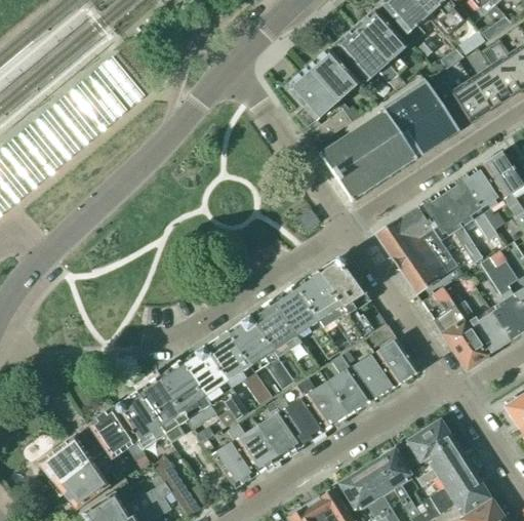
[(162,0),(167,7),(169,10),(182,0),(162,0)]
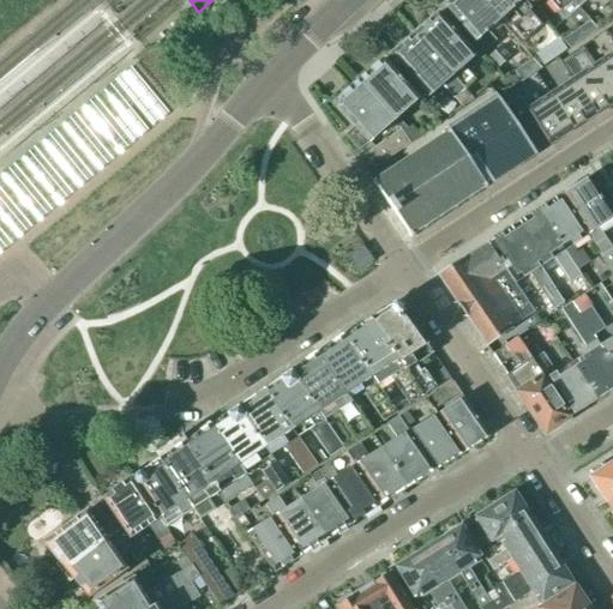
[(488,29),(500,18),(485,0),(450,0),(446,4),(486,47),(497,37),(488,29)]
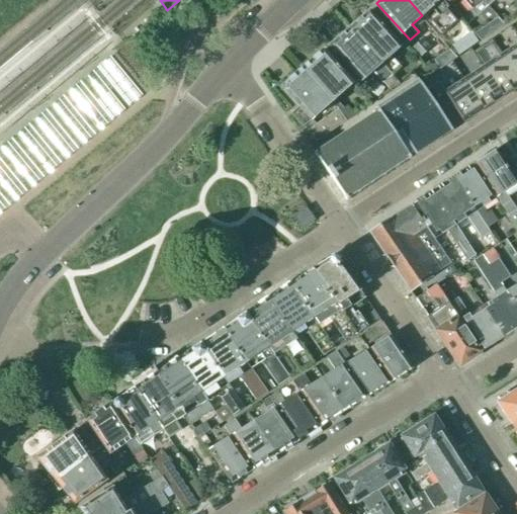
[(409,0),(422,15),(433,5),(438,11),(431,18),(443,32),(458,18),(447,6),(449,5),(444,0),(409,0)]
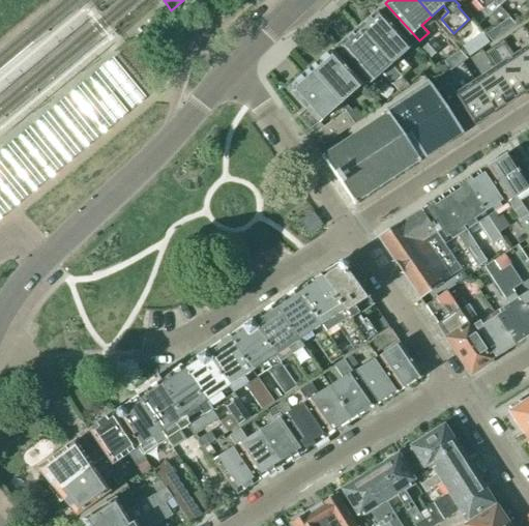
[(477,0),(489,13),(500,3),(497,0),(477,0)]
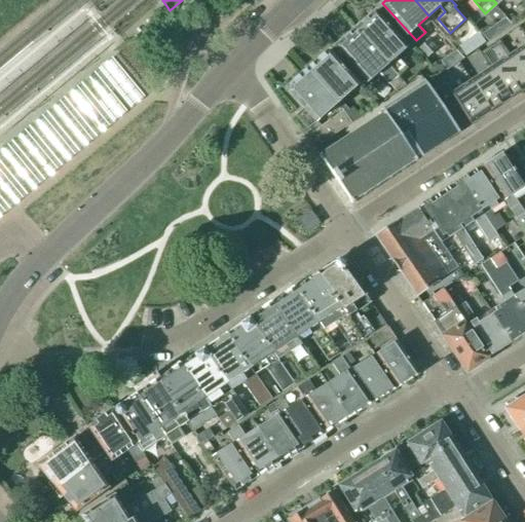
[(357,26),(405,81),(414,75),(397,54),(408,44),(376,8),(357,26)]
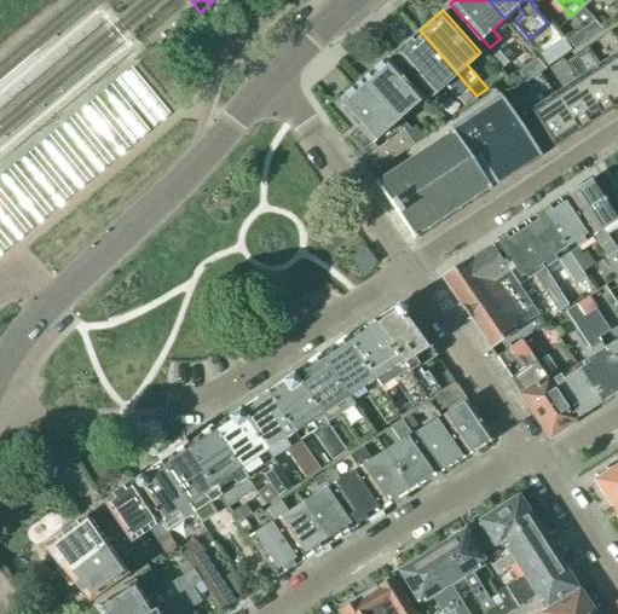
[(588,24),(594,33),(604,27),(596,18),(588,24)]
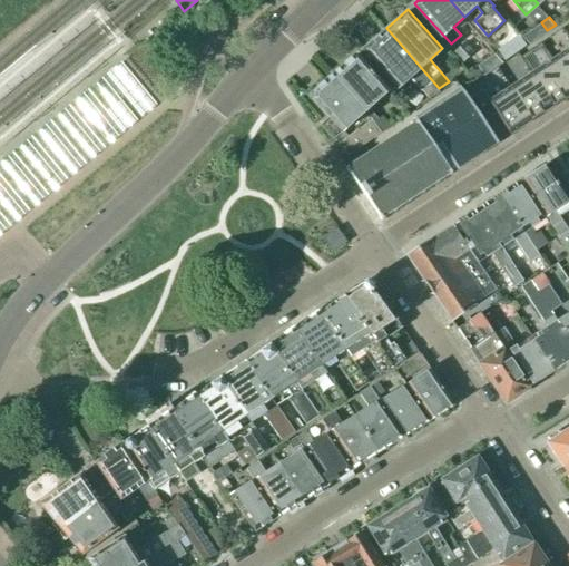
[(533,28),(539,36),(547,30),(541,22),(537,25),(533,28)]
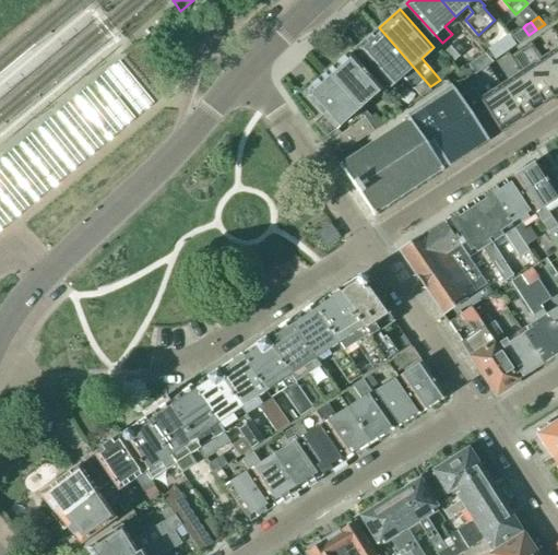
[(432,89),(430,86),(379,27),(357,47),(391,85),(404,73),(423,95),(432,89)]
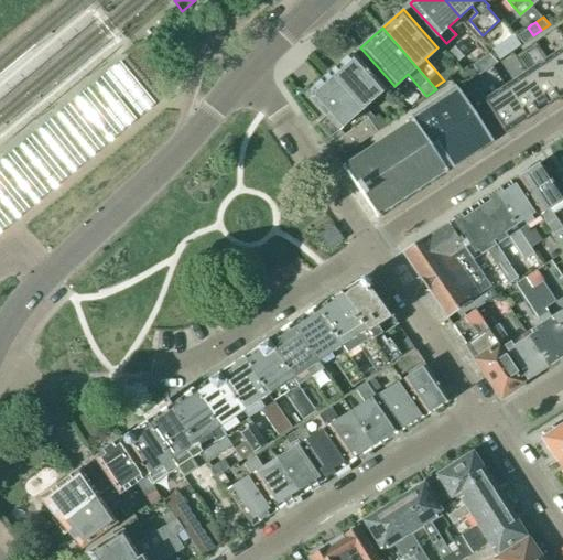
[(524,42),(533,35),(528,28),(518,34),(524,42)]
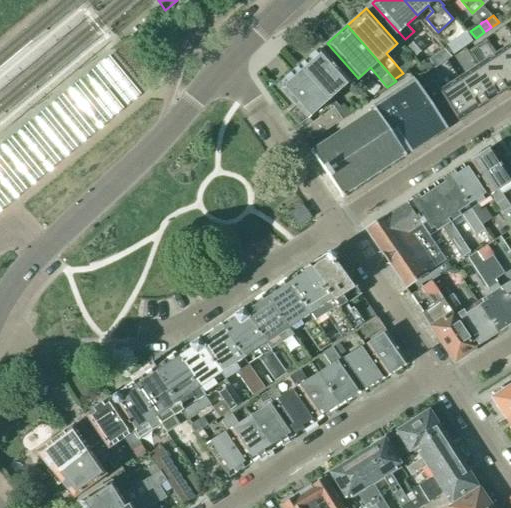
[(446,46),(455,38),(447,27),(437,35),(446,46)]
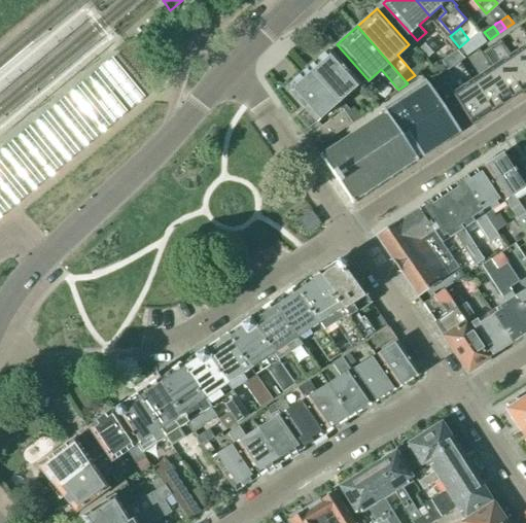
[(428,55),(439,45),(430,36),(420,45),(428,55)]
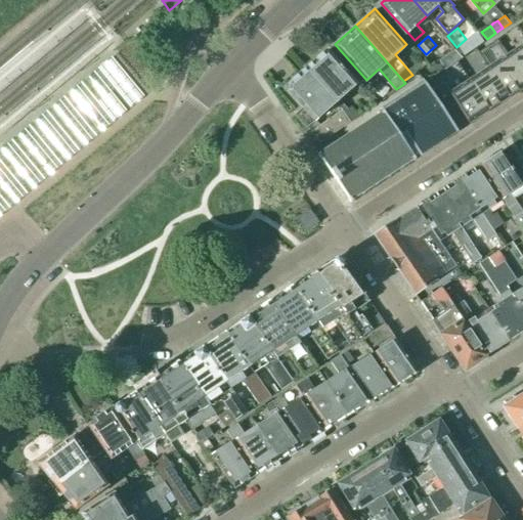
[(522,43),(509,52),(522,73),(522,43)]
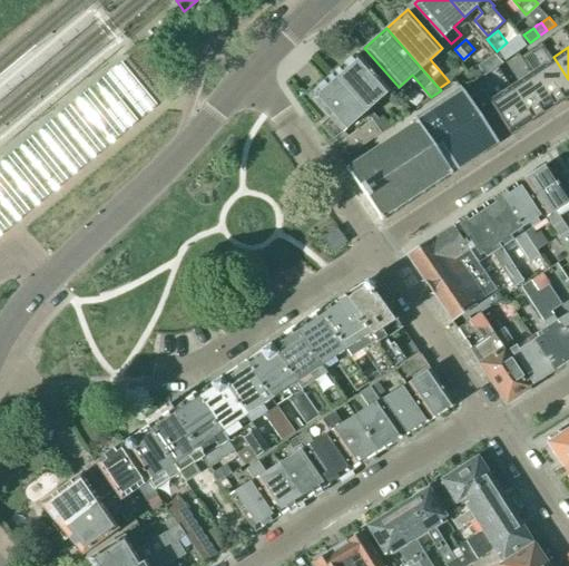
[(496,52),(487,58),(491,64),(493,68),(503,60),(496,52)]
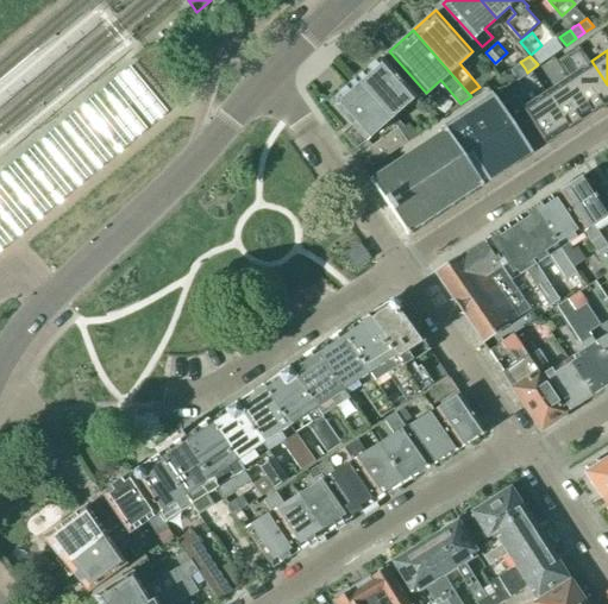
[(357,79),(392,117),(415,95),(382,57),(357,79)]
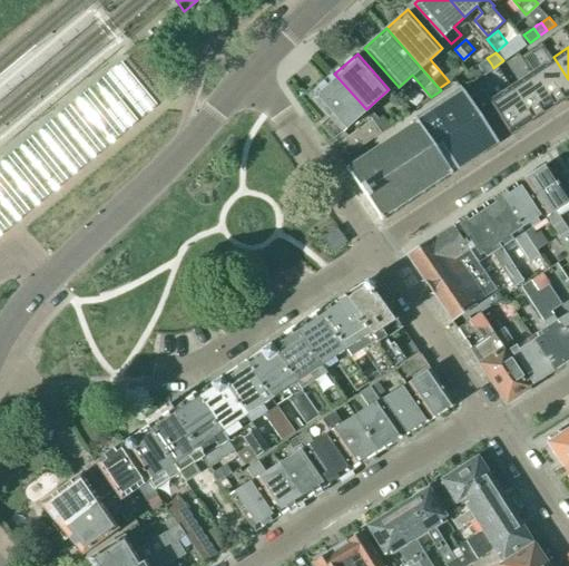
[(568,79),(553,57),(532,70),(555,104),(568,95),(568,79)]
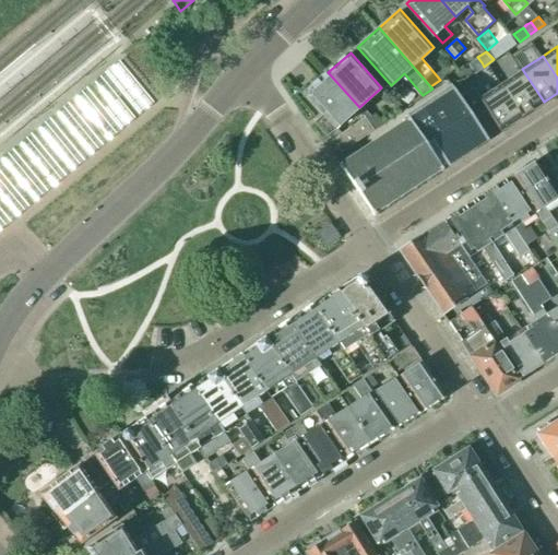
[(472,67),(476,72),(484,67),(477,57),(470,62),(472,67)]
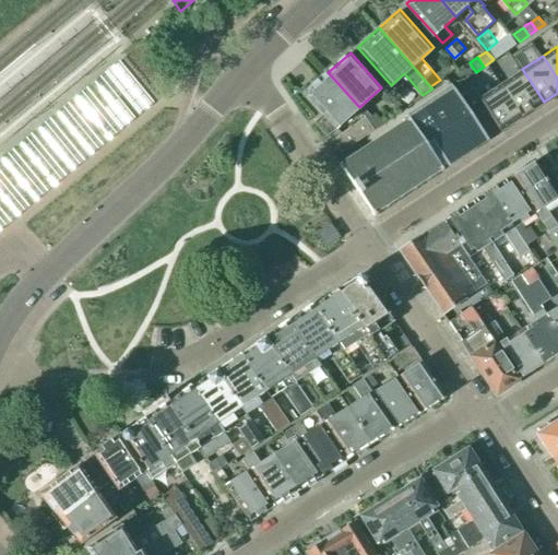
[(522,69),(501,83),(523,116),(544,102),(522,69)]
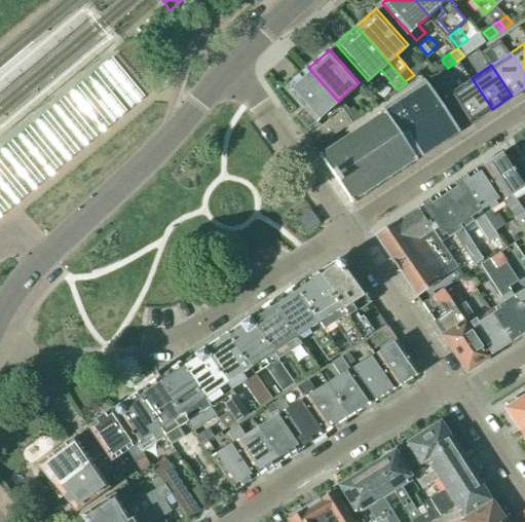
[(316,120),(338,101),(308,68),(292,83),(291,90),(305,107),(298,113),(308,125),(315,119),(316,120)]
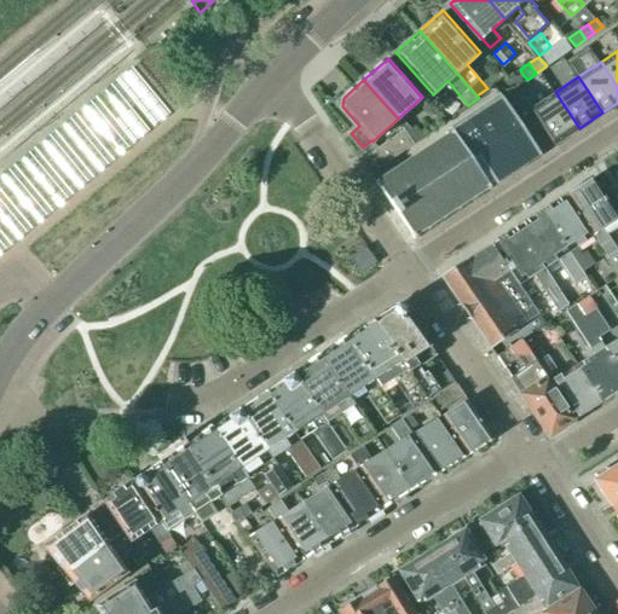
[(542,152),(501,91),(449,125),(452,129),(450,132),(451,132),(439,140),(438,139),(435,142),(437,142),(423,150),(423,149),(421,151),(421,152),(409,160),(408,160),(405,161),(406,162),(393,171),(393,169),(391,171),(391,172),(380,179),(379,179),(376,180),(379,183),(414,232),(414,233),(415,236),(419,235),(417,233),(428,226),(429,226),(432,225),(431,224),(444,215),(445,216),(448,215),(446,214),(460,206),(460,207),(462,204),(474,196),(475,196),(478,195),(477,193),(489,186),(490,187),(492,185),(491,184),(496,180),(497,183),(500,180),(498,179),(510,171),(512,173),(513,172),(513,169),(525,162),(525,163),(527,162),(526,161),(538,152),(539,154),(542,152)]
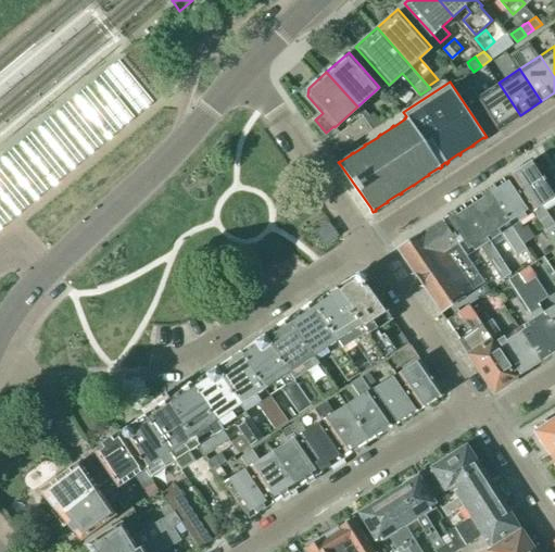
[(499,83),(478,97),(499,129),(520,115),(499,83)]
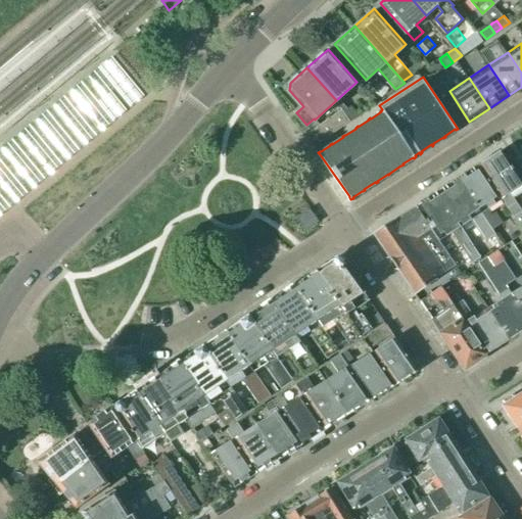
[(348,106),(343,110),(350,120),(360,113),(351,103),(349,105),(348,106)]
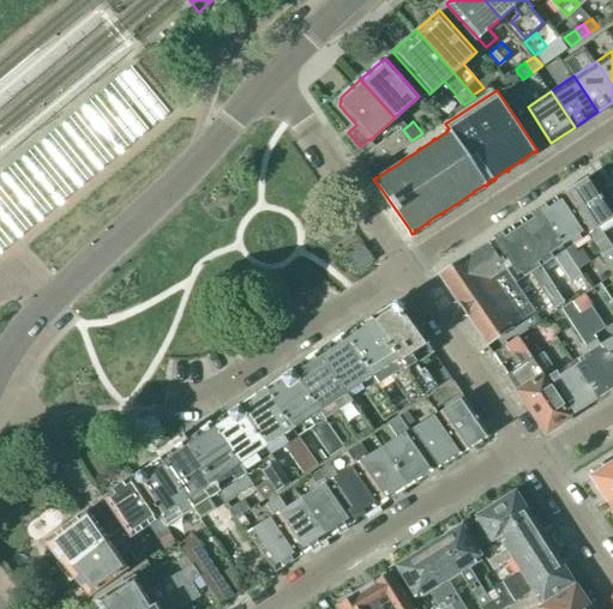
[(376,166),(412,140),(403,130),(402,126),(366,152),(376,166)]
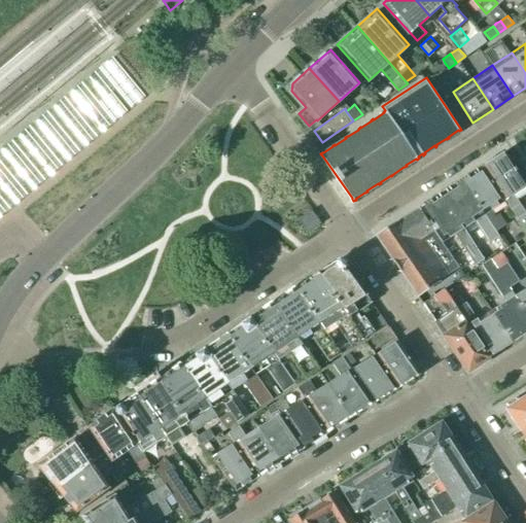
[(505,199),(505,200),(525,229),(525,209),(515,194),(525,185),(525,179),(505,149),(483,165),(505,199)]
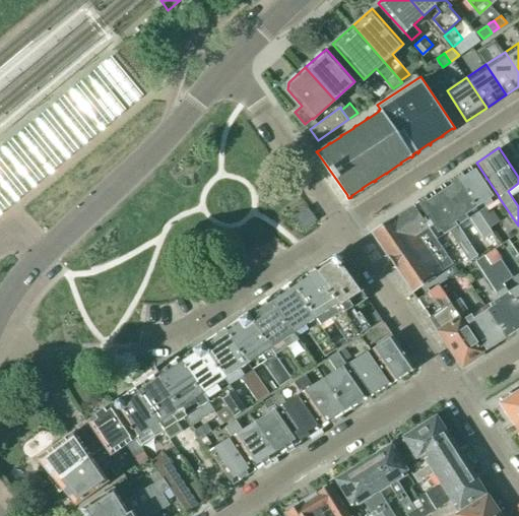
[(485,205),(499,197),(499,196),(476,163),(456,176),(490,227),(502,219),(494,207),(489,210),(485,205)]
